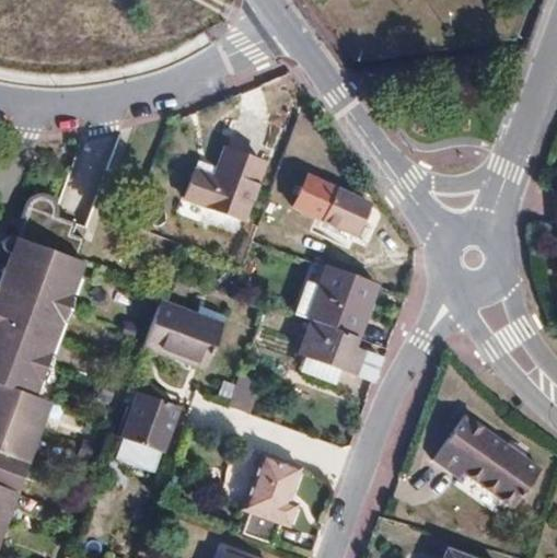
[(200,161),(186,200),(243,221),(264,164),(228,151),(221,169),(200,161)]
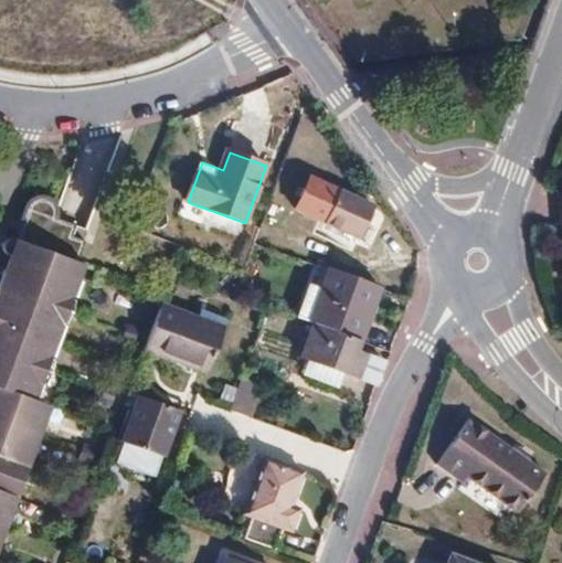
[(332,189),(322,208),(336,214),(330,224),(361,238),(374,208),(332,189)]
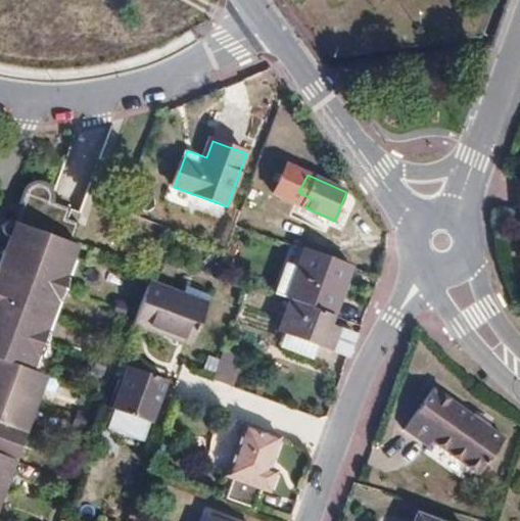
[(14,230),(14,231),(37,240),(34,249),(11,241),(10,242),(7,244),(0,264),(0,276),(22,285),(12,314),(3,310),(0,308),(0,357),(4,359),(1,368),(0,367),(0,510),(7,489),(49,375),(35,370),(81,244),(75,241),(82,222),(68,218),(73,206),(55,200),(54,197),(54,190),(52,185),(48,181),(42,179),(36,179),(30,183),(18,212),(14,212),(11,215),(9,218),(8,222),(9,226),(14,230)]
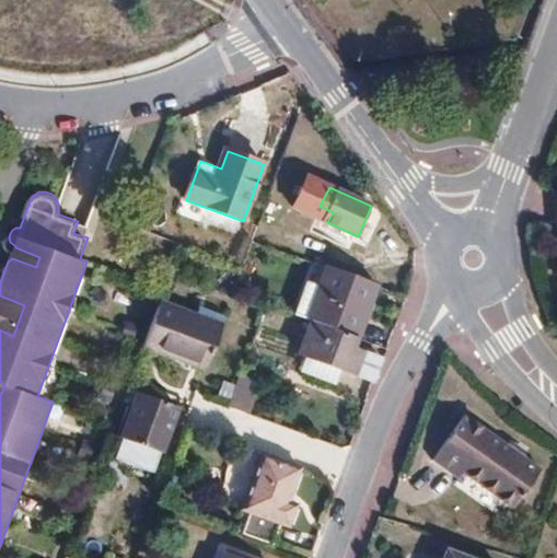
[(39,257),(15,247),(12,258),(36,267),(39,257)]
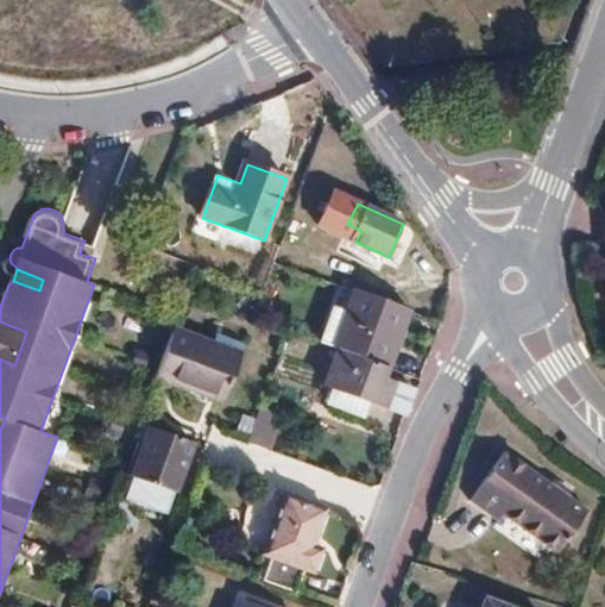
[(335,305),(321,343),(367,361),(390,368),(399,343),(392,340),(403,311),(357,293),(351,311),(335,305)]
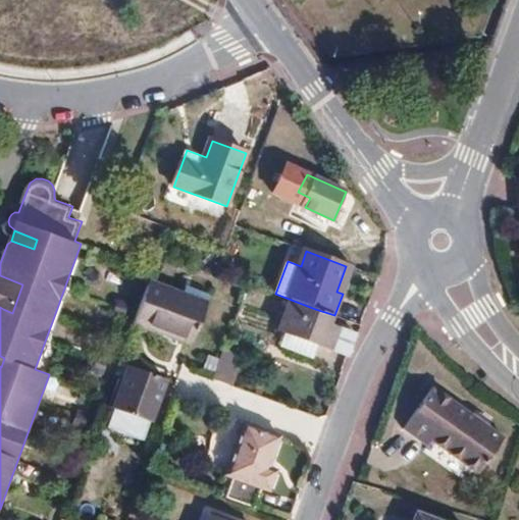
[(22,284),(0,275),(0,283),(10,288),(6,303),(3,309),(12,313),(22,284)]
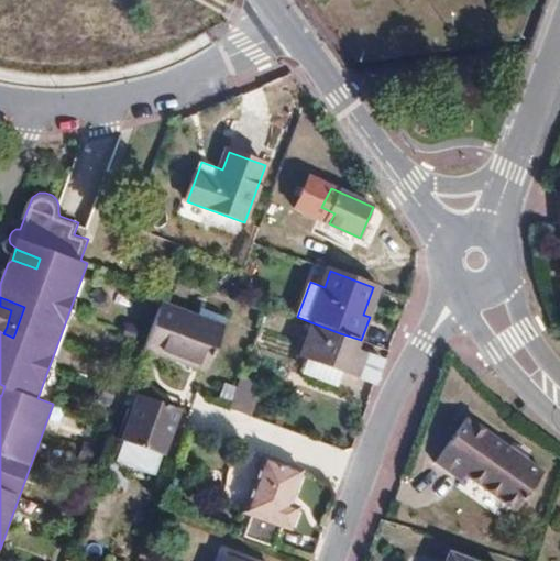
[(163,303),(147,348),(208,370),(228,317),(201,307),(198,316),(163,303)]
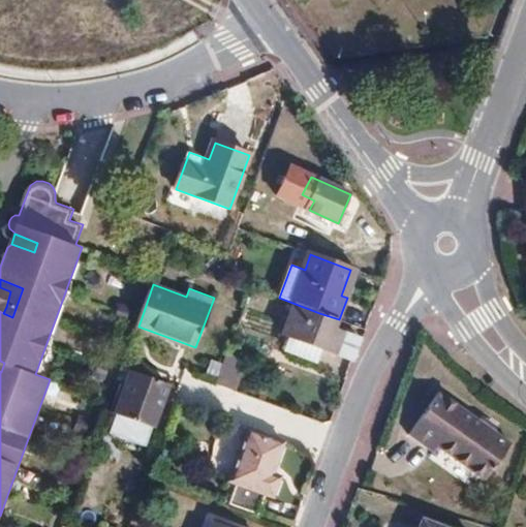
[(0,304),(6,307),(10,291),(0,287),(0,304)]
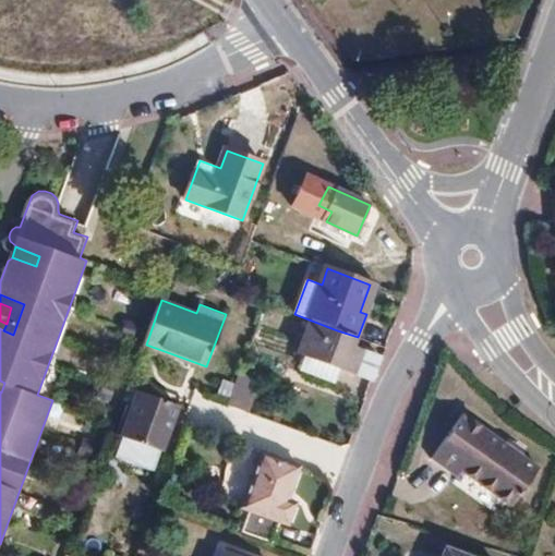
[(131,317),(128,325),(137,328),(141,321),(131,317)]
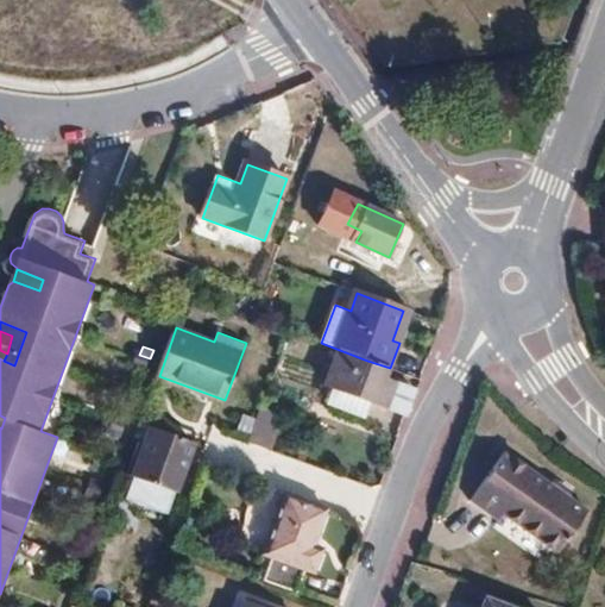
[(150,358),(139,355),(137,364),(147,368),(150,358)]
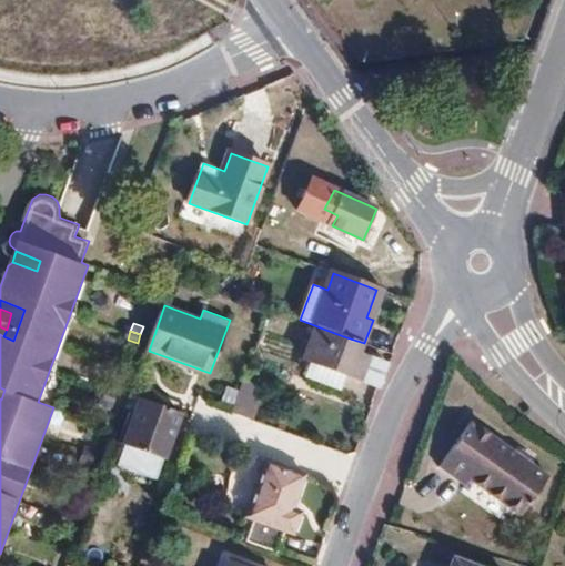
[(364,343),(343,336),(342,340),(363,347),(364,343)]
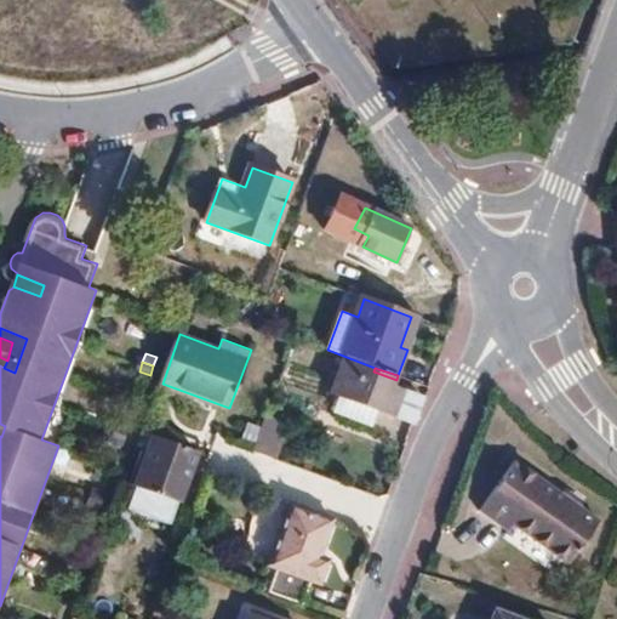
[(380,408),(418,424),(427,401),(393,387),(396,380),(373,372),(371,380),(346,370),(337,392),(343,393),(337,413),(372,426),(380,408)]
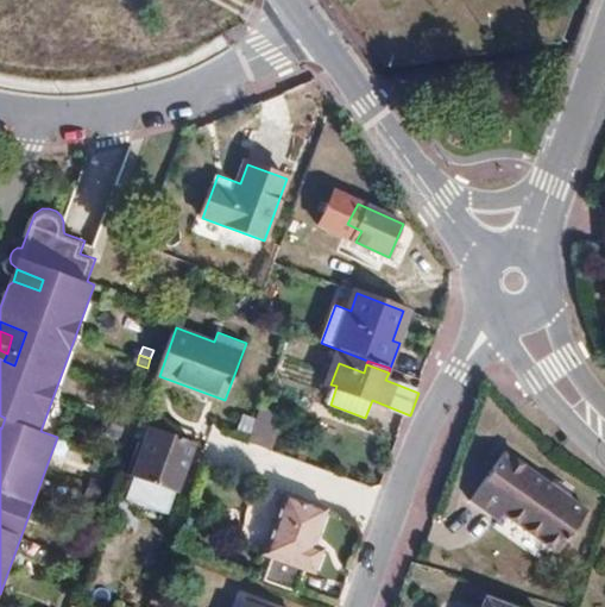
[(119,412),(115,421),(126,425),(128,415),(119,412)]
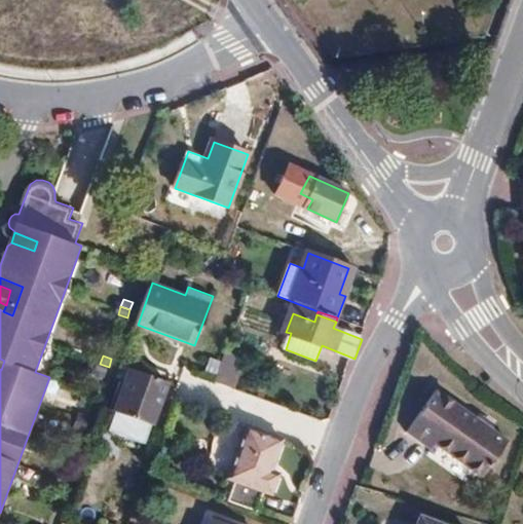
[(225,360),(219,379),(233,384),(240,366),(225,360)]
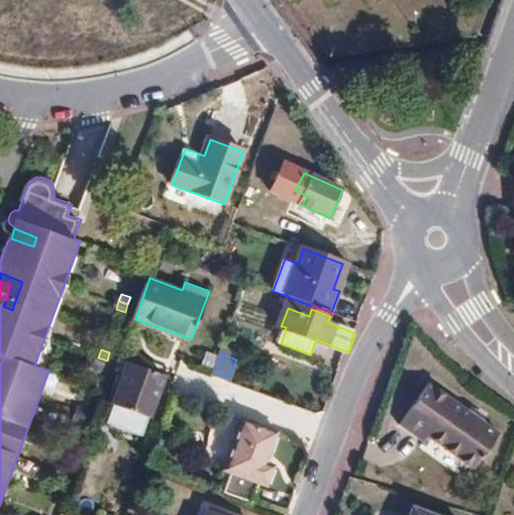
[(107,361),(98,357),(96,364),(105,368),(107,361)]
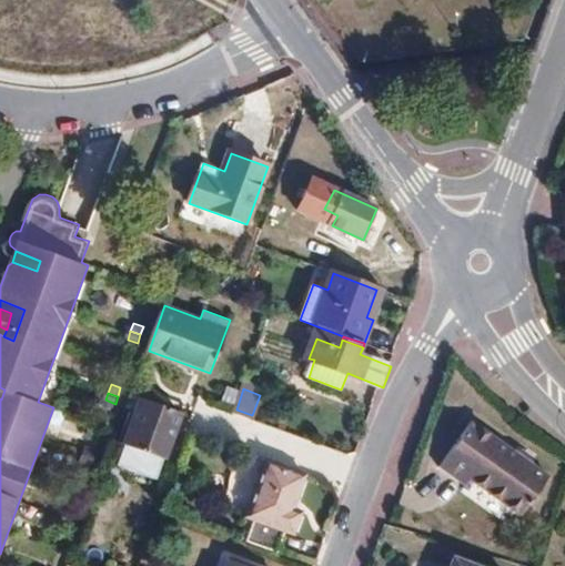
[(117,438),(128,443),(144,398),(132,394),(117,438)]
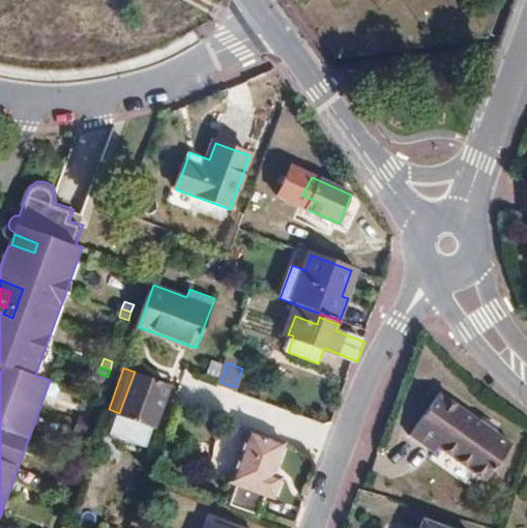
[(135,372),(119,413),(154,426),(170,385),(135,372)]
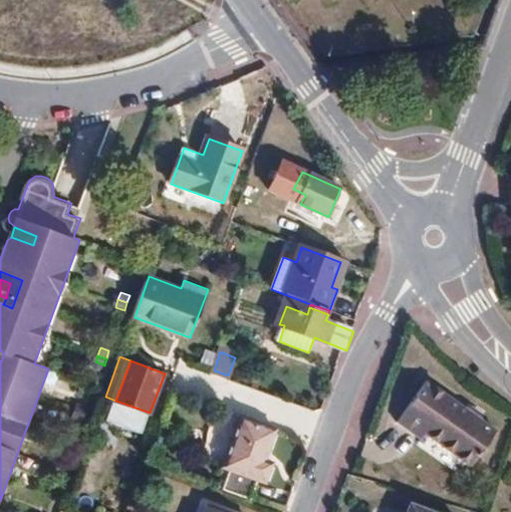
[(422,376),(393,418),(416,434),(421,426),(466,458),(489,425),(422,376)]
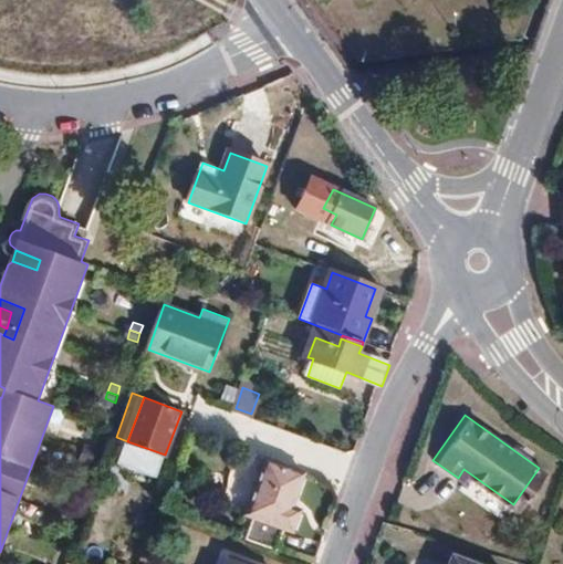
[(89,442),(85,451),(95,455),(98,446),(89,442)]
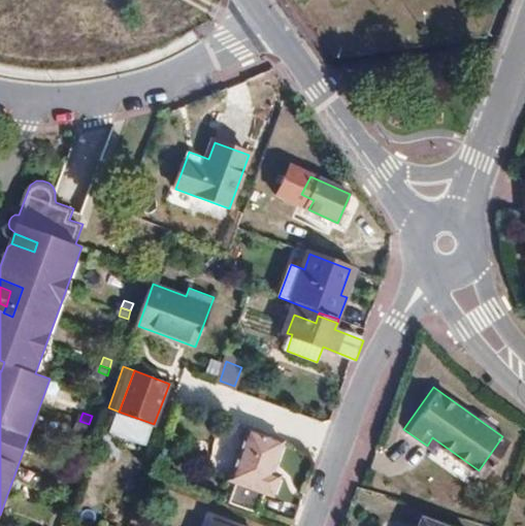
[(89,424),(79,421),(77,428),(86,432),(89,424)]
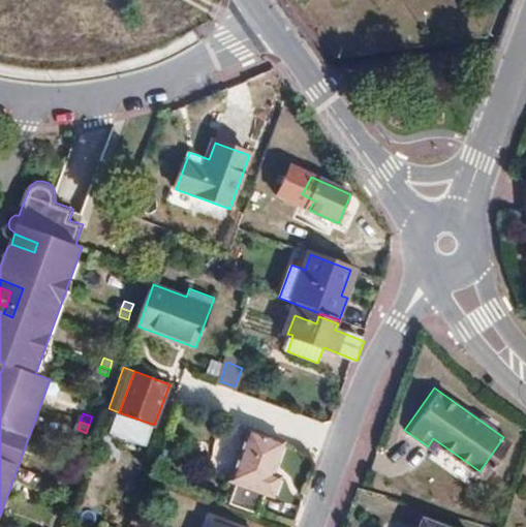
[(267,496),(275,474),(286,442),(249,430),(229,483),(237,486),(267,496)]
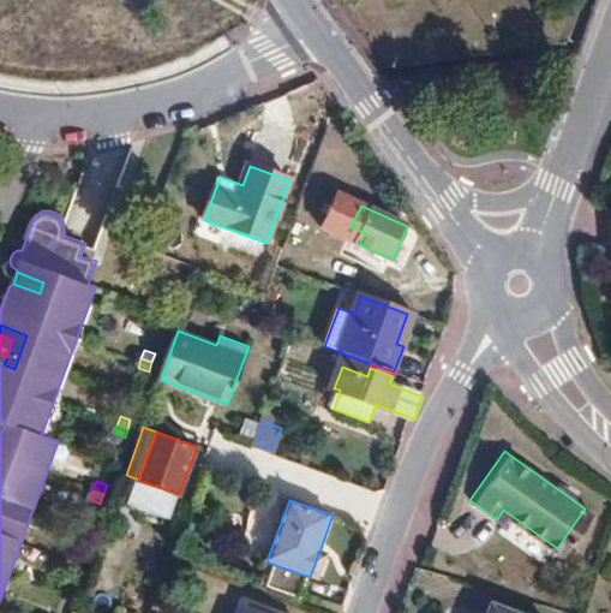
[(72,548),(69,557),(79,560),(83,553),(72,548)]
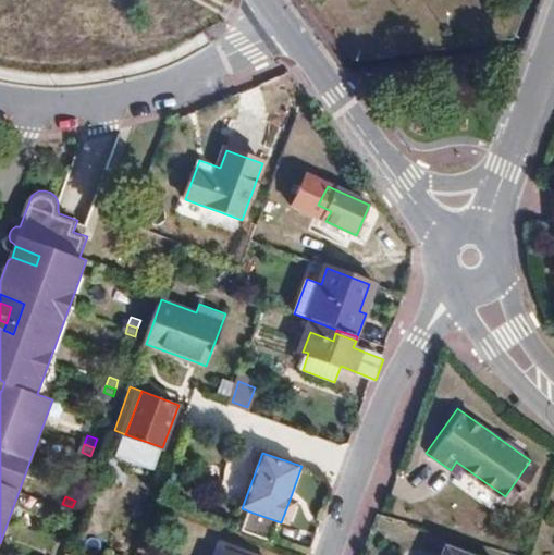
[(290,500),(281,522),(290,526),(297,503),(290,500)]
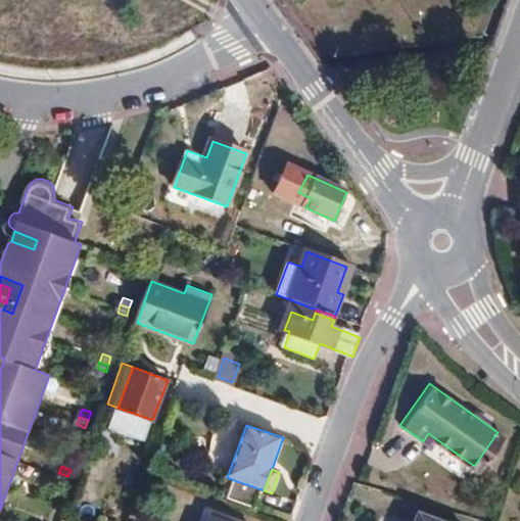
[(67,476),(58,473),(55,481),(65,484),(67,476)]
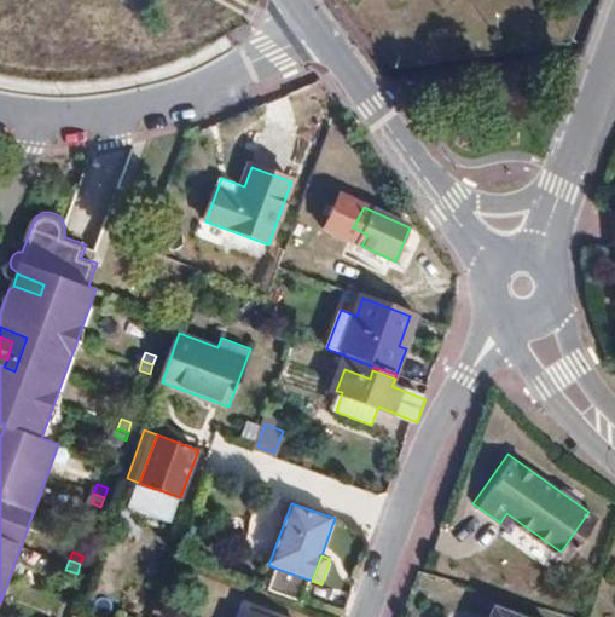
[(312,581),(277,569),(268,592),(302,605),(312,581)]
